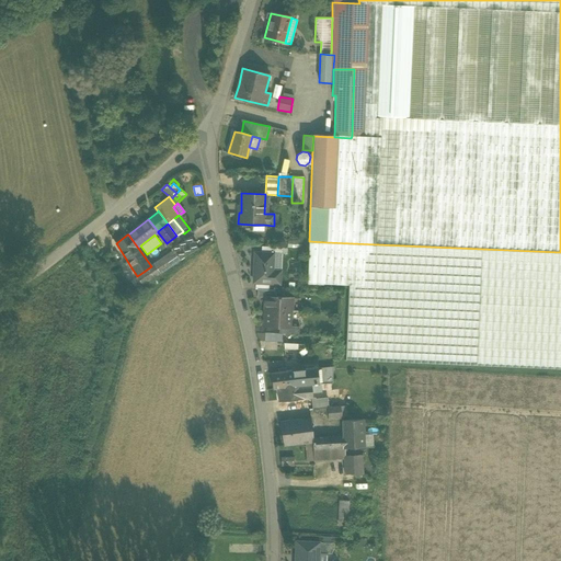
[(191,237),(178,245),(184,258),(198,249),(191,237)]
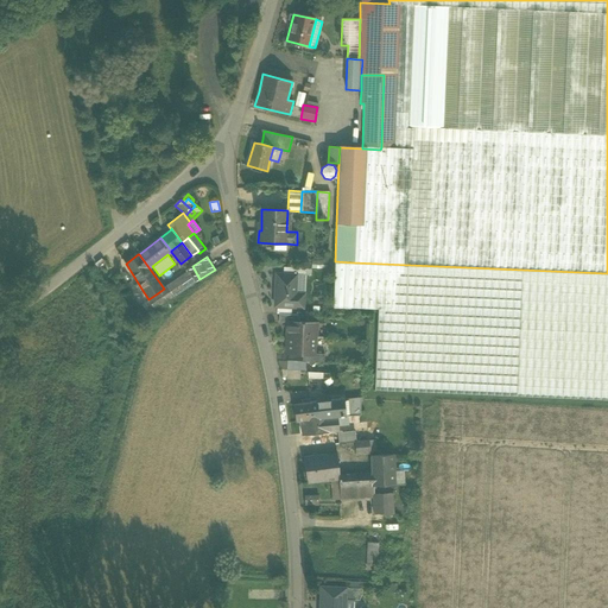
[(325,268),(327,258),(311,258),(311,268),(325,268)]
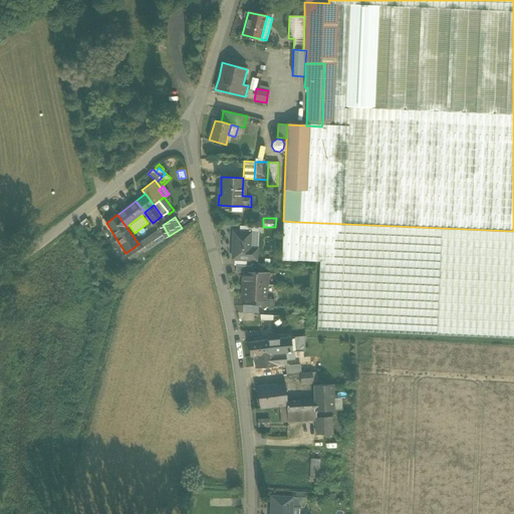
[(281,259),(297,260),(299,222),(283,221),(281,259)]
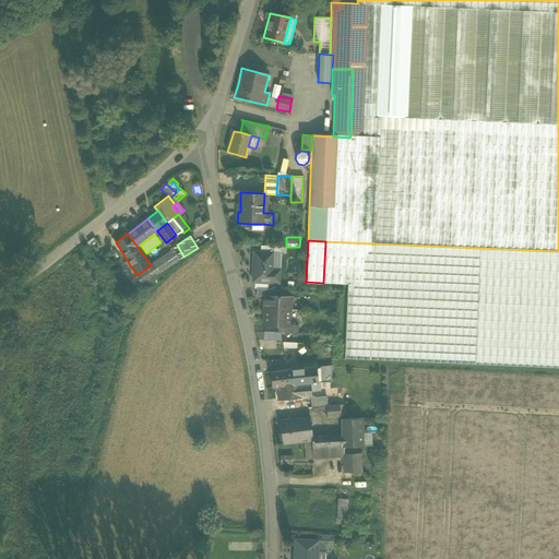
[(558,367),(558,251),(325,241),(323,283),(347,284),(344,358),(558,367)]
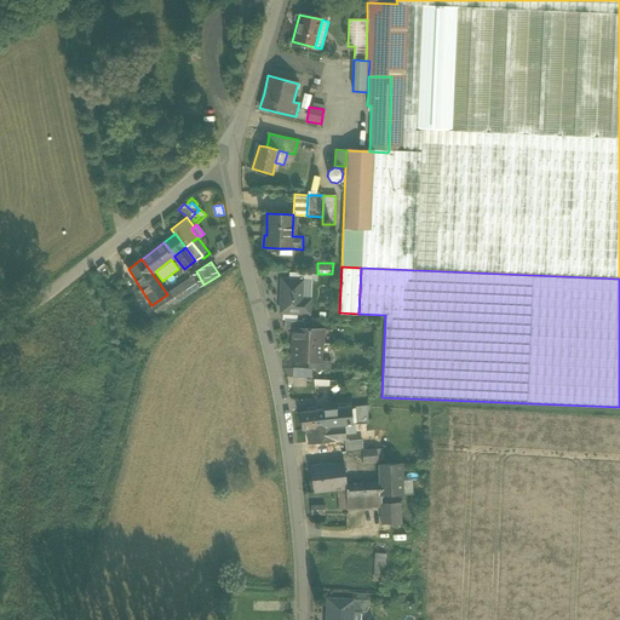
[(204,285),(196,271),(189,276),(190,277),(199,287),(204,285)]
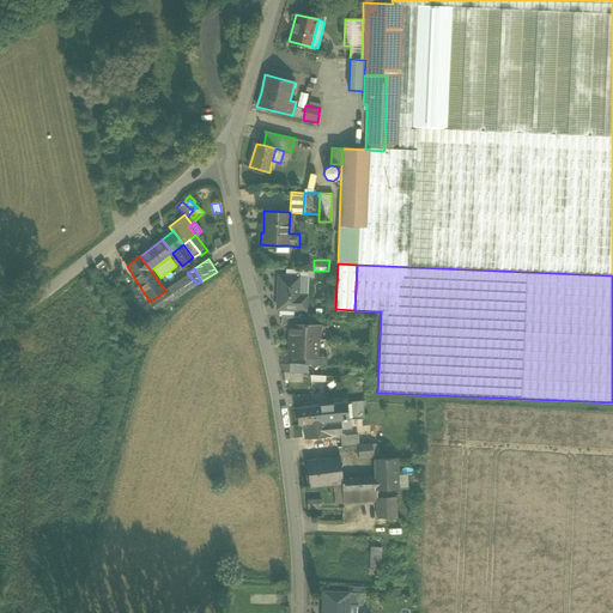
[(168,289),(170,291),(175,298),(196,285),(196,284),(188,274),(168,289)]
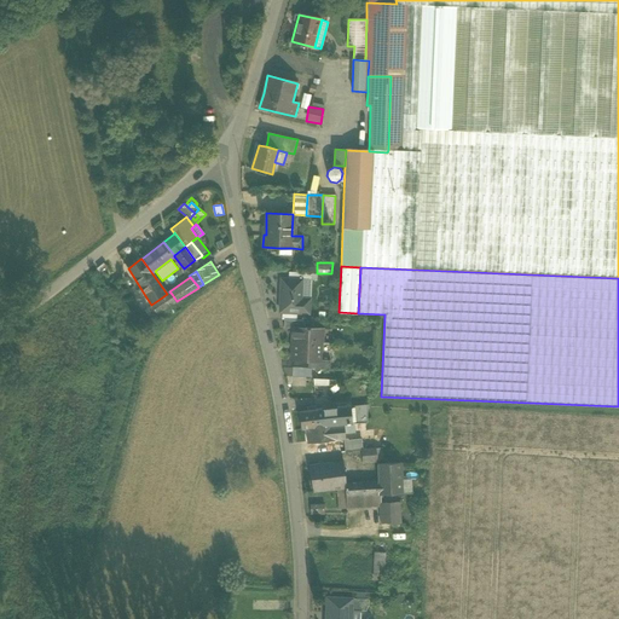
[(281,278),(279,312),(282,312),(296,313),(308,313),(310,299),(301,299),(301,279),(288,279),(281,278)]
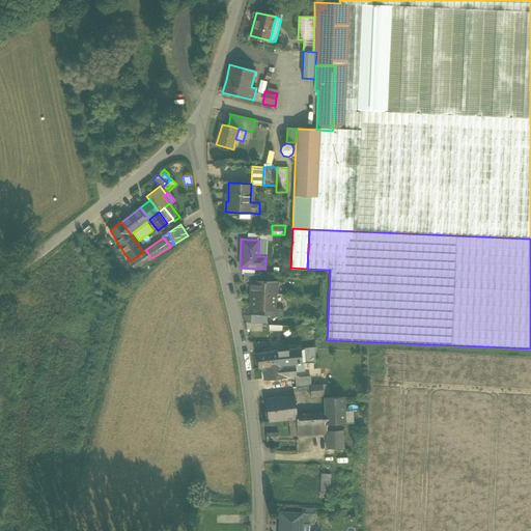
[(266,241),(258,240),(258,256),(266,256),(267,256),(267,241),(266,241)]
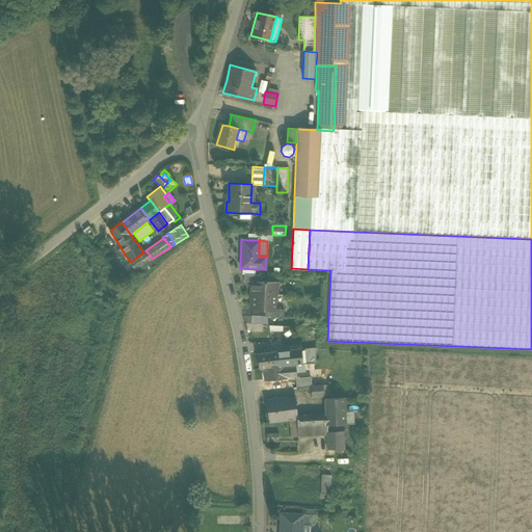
[(135,271),(152,259),(148,253),(142,257),(144,260),(140,263),(136,258),(130,262),(135,271)]
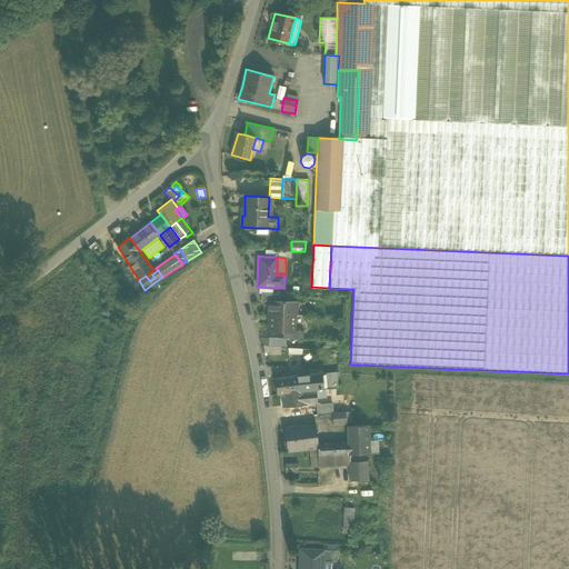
[(270,301),(269,315),(296,316),(296,302),(280,301),(270,300),(270,301)]
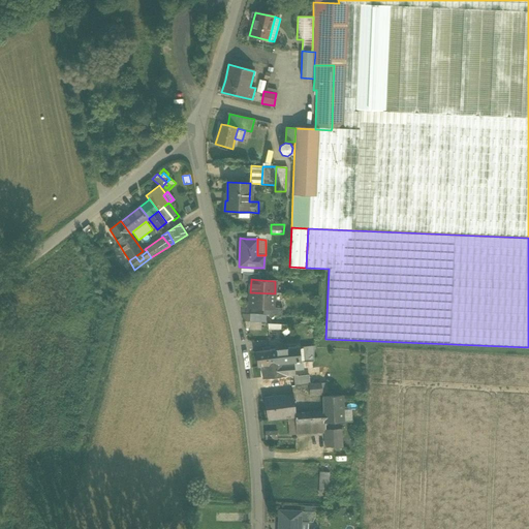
[(274,308),(275,293),(250,292),(249,308),(263,308),(274,309),(274,308)]
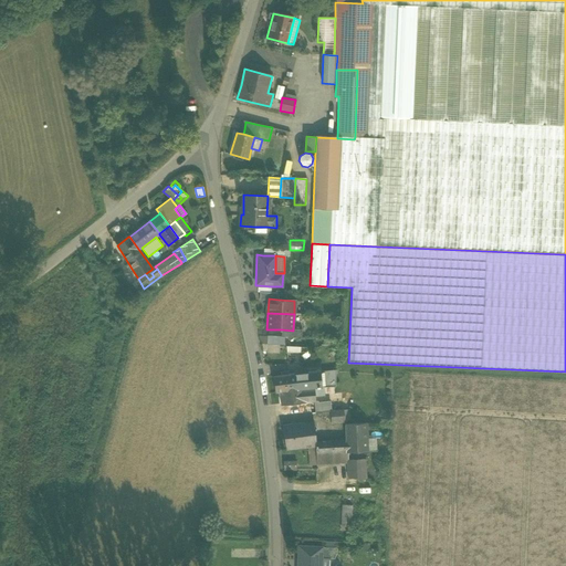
[(280,345),(266,344),(266,353),(280,354),(280,345)]
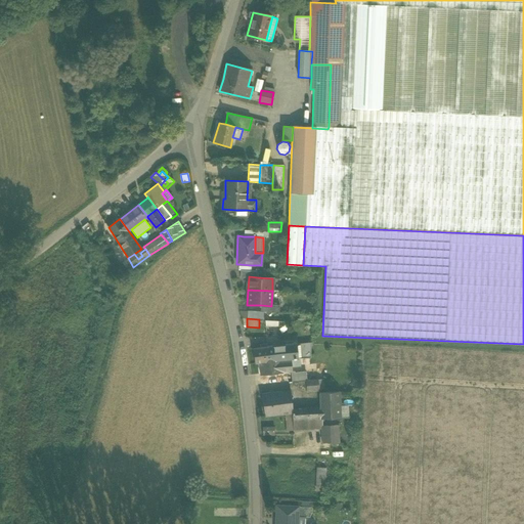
[(294,344),(267,346),(269,361),(291,359),(291,358),(302,358),(310,357),(311,343),(294,344)]
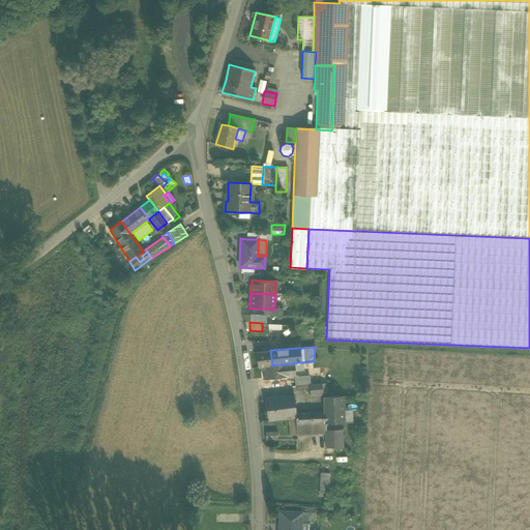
[(261,366),(272,365),(270,350),(256,352),(258,366),(261,366)]
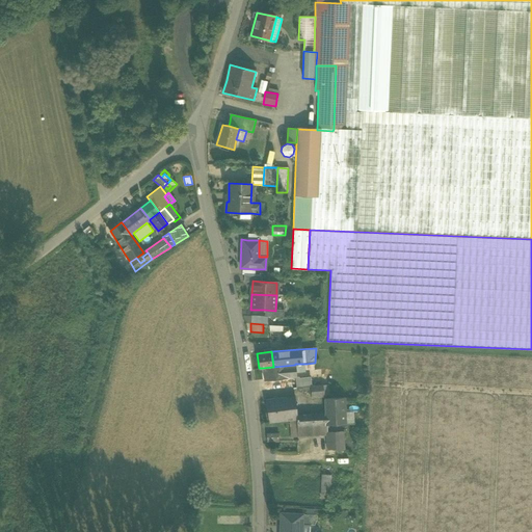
[(295,365),(296,372),(307,371),(307,364),(295,364),(295,365)]
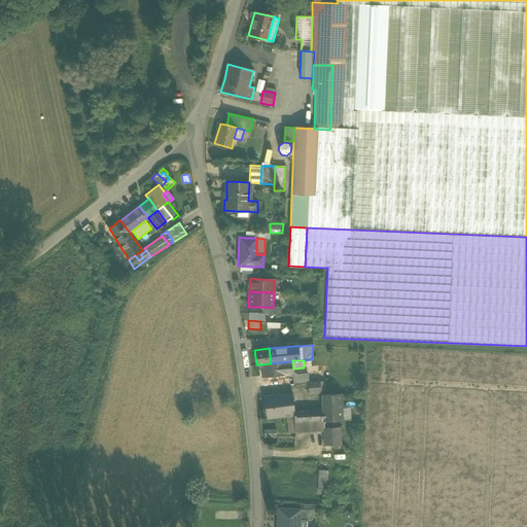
[(293,369),(292,361),(271,363),(259,364),(261,377),(293,373),(293,369)]
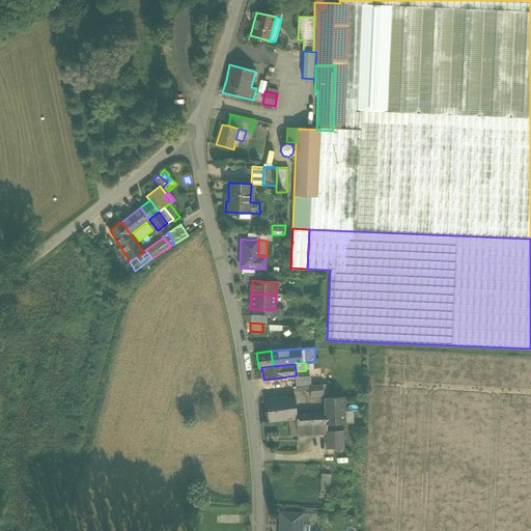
[(296,379),(296,387),(310,386),(309,378),(296,379)]
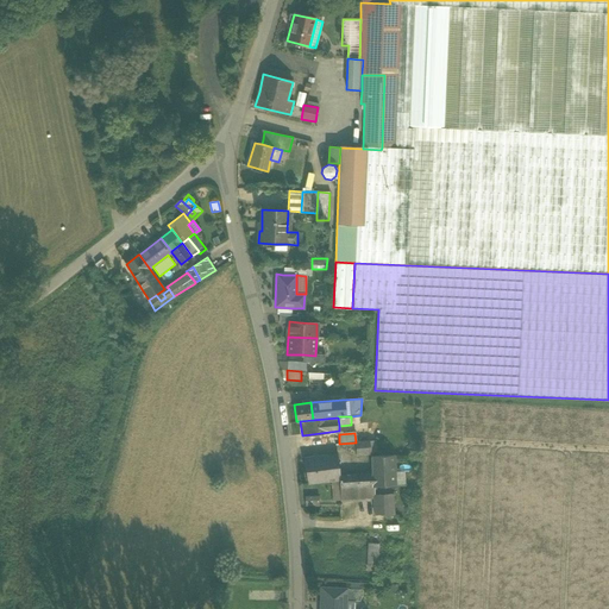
[(371,453),(370,441),(370,440),(356,443),(356,454),(371,453)]
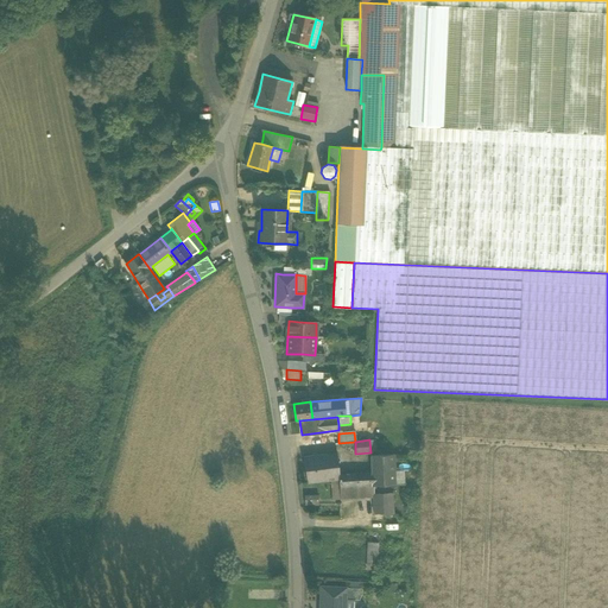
[(324,481),(329,480),(335,480),(336,481),(340,481),(339,474),(337,454),(322,455),(324,481)]
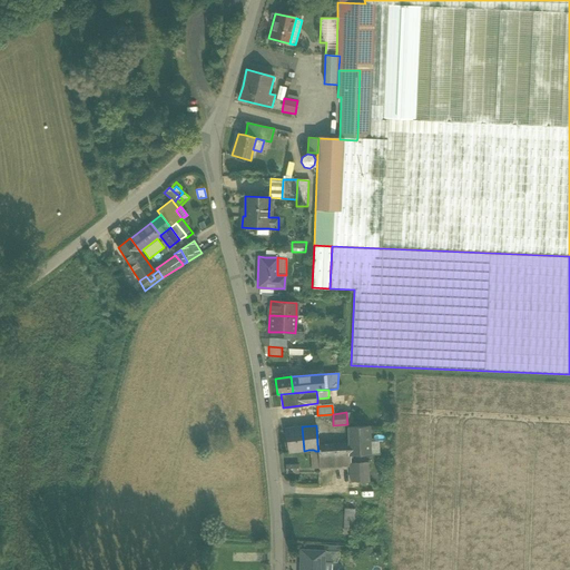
[(284,429),(287,452),(304,451),(302,426),(284,429)]
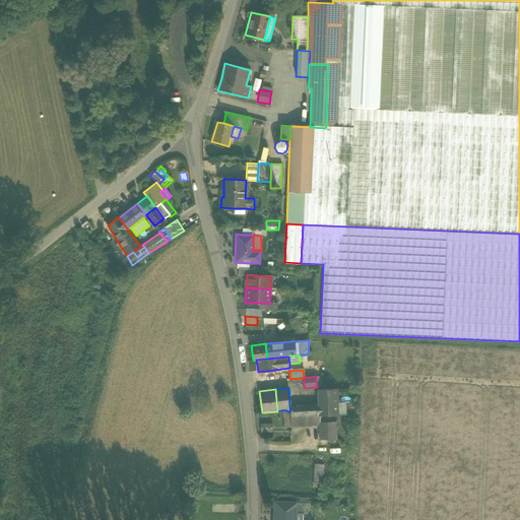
[(318,404),(318,415),(319,415),(337,414),(336,402),(335,389),(317,389),(318,404)]
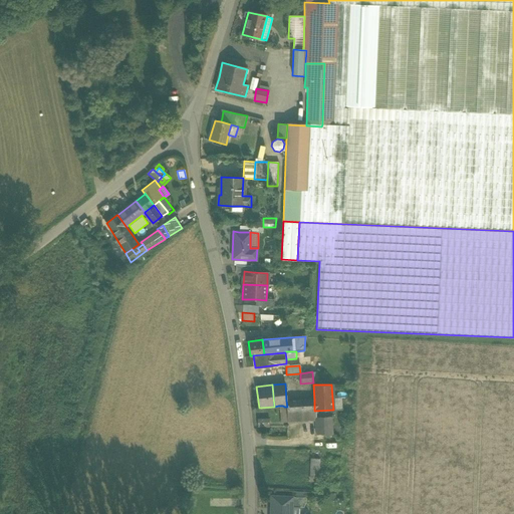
[(332,398),(333,410),(342,409),(341,398),(332,398)]
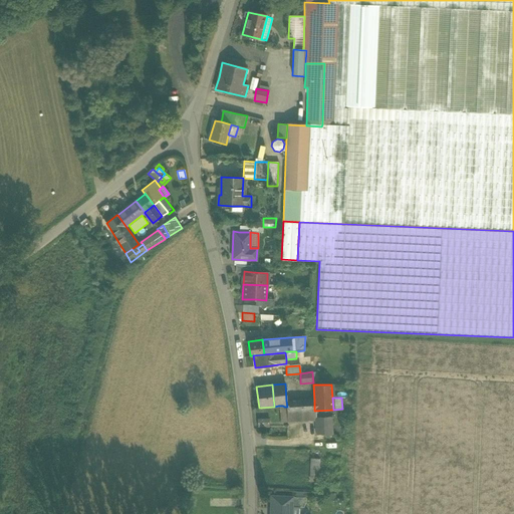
[(308,400),(286,401),(287,407),(287,412),(309,411),(308,400)]
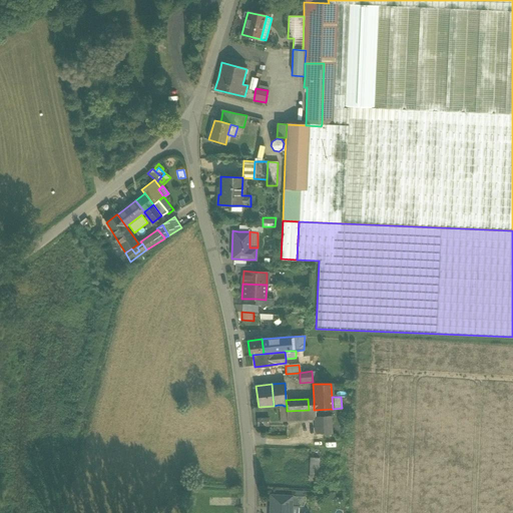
[(287,411),(287,406),(284,406),(283,405),(278,405),(279,422),(287,421),(287,411)]
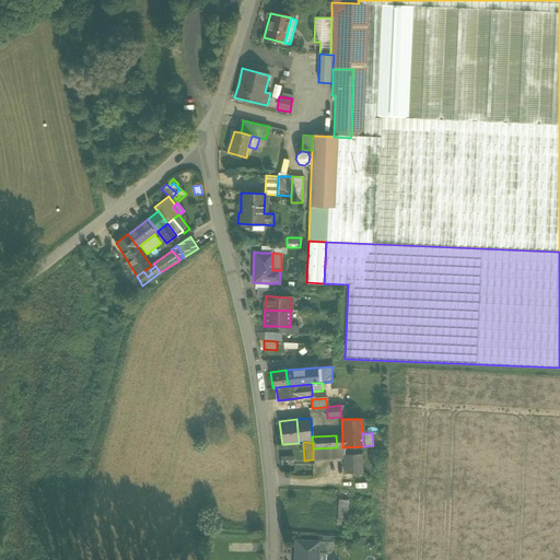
[(313,448),(313,459),(337,458),(343,458),(343,455),(343,447),(337,447),(313,448)]
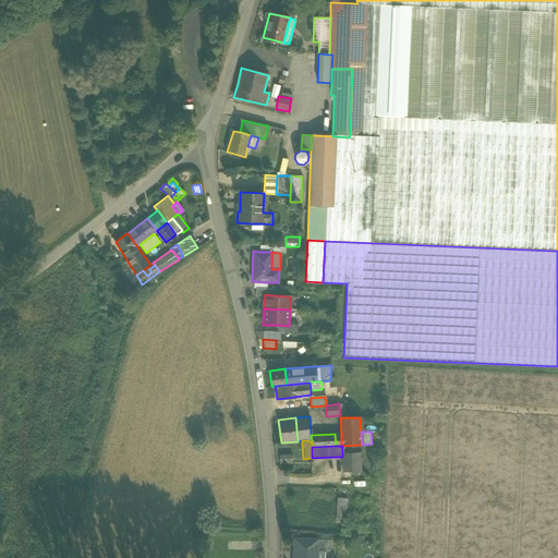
[(342,457),(343,472),(361,471),(360,452),(342,453),(342,457)]
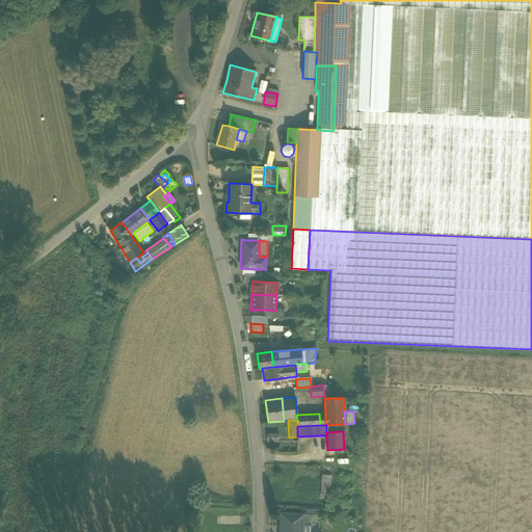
[(278,433),(266,433),(266,442),(278,442),(278,433)]
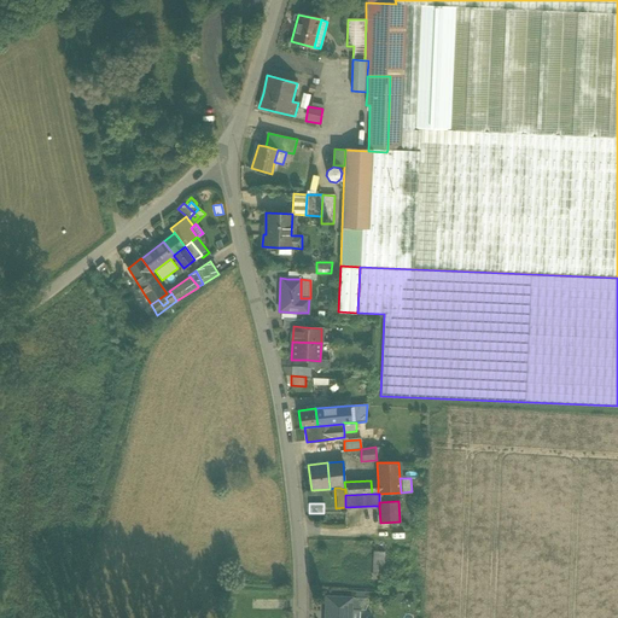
[(373,573),(384,573),(385,552),(373,552),(373,573)]
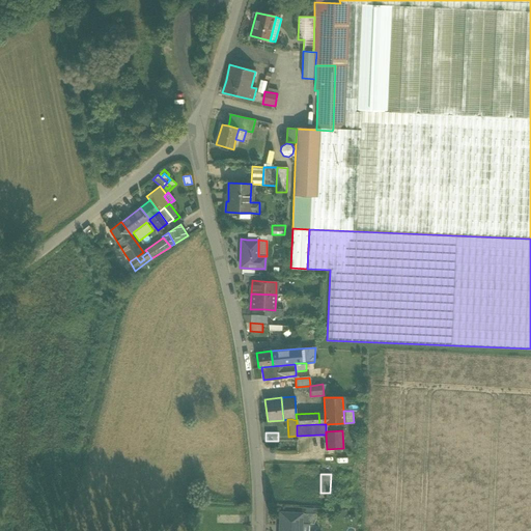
[(308,530),(309,525),(301,524),(302,513),(283,512),(282,530),(279,530),(308,530)]
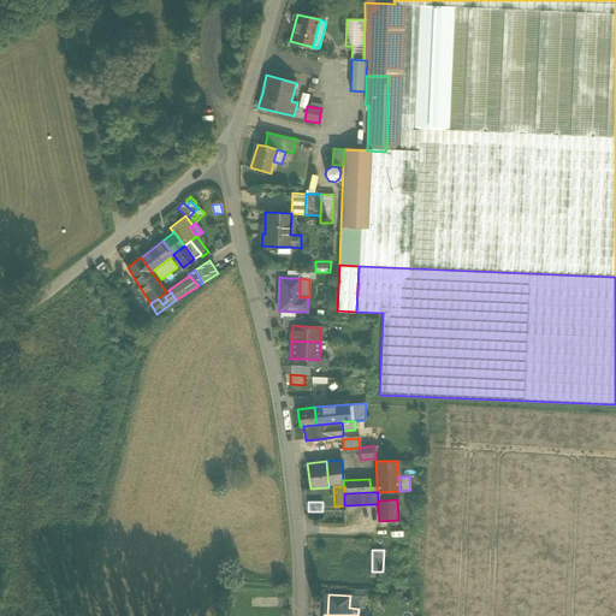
[(354,596),(350,596),(349,608),(359,609),(366,609),(367,597),(363,597),(354,596)]
